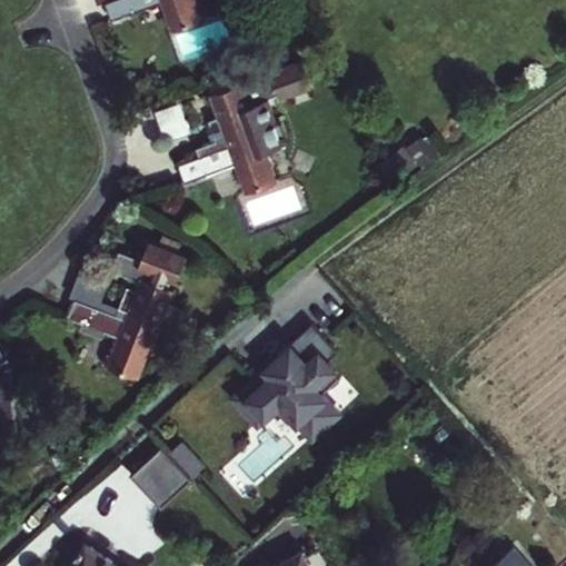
[(206,21),(197,0),(116,0),(103,5),(110,22),(160,5),(170,33),(206,21)]
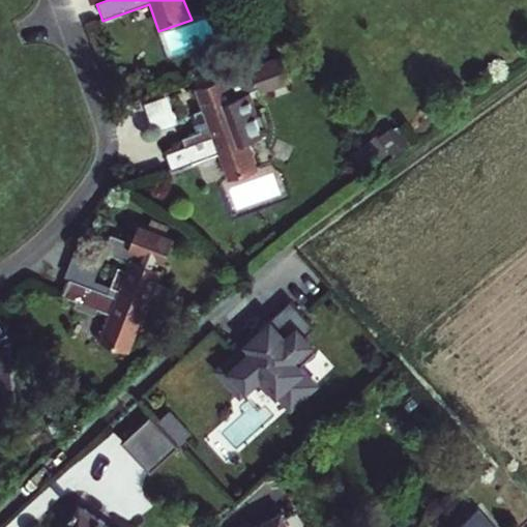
[(195,113),(201,133),(183,139),(181,140),(184,148),(165,155),(170,172),(217,154),(228,180),(259,170),(240,119),(255,114),(247,93),(233,98),(226,79),(195,89),(202,110),(195,113)]
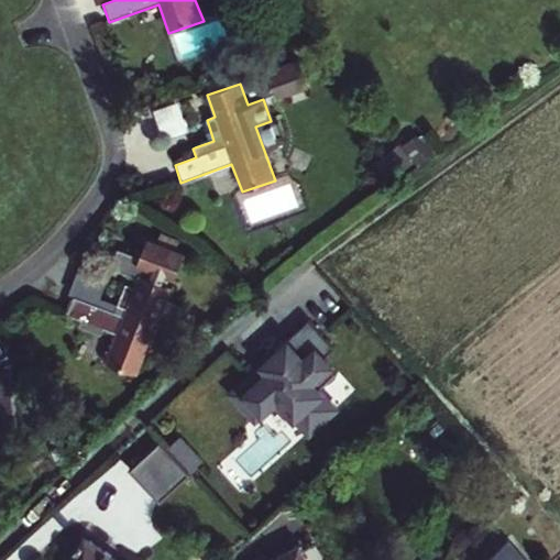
[(187,127),(157,136),(168,167),(175,165),(196,157),(193,149),(195,147),(187,127)]
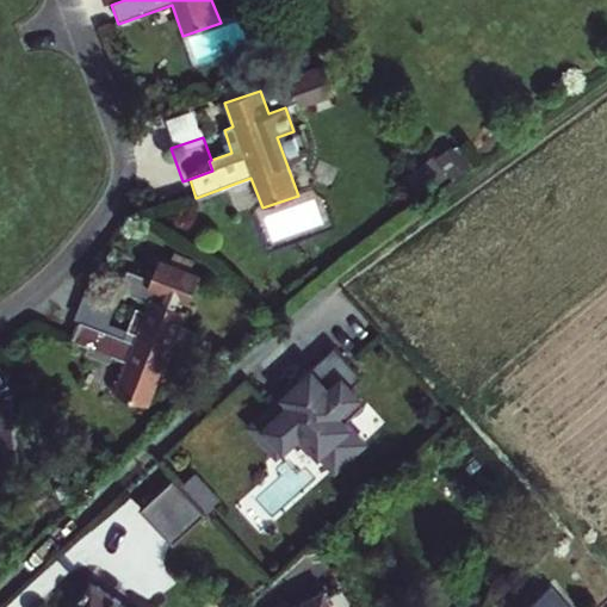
[(116,301),(85,289),(72,320),(80,323),(131,345),(135,335),(127,333),(106,324),(116,301)]
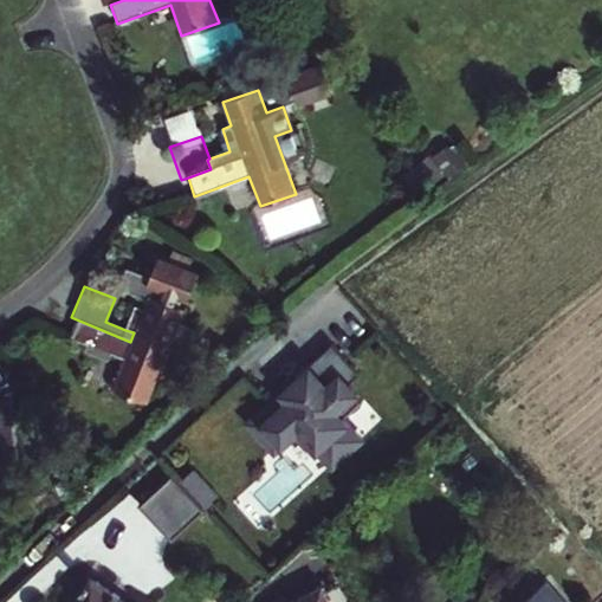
[(147,403),(169,348),(186,354),(196,330),(180,323),(185,309),(149,295),(143,310),(135,308),(125,330),(134,332),(130,342),(79,321),(71,340),(122,361),(110,389),(147,403)]
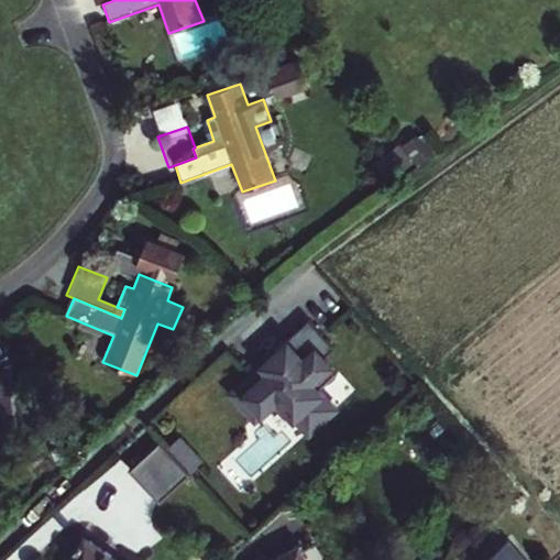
[(335,352),(308,321),(229,391),(254,420),(276,403),(307,438),(333,414),(316,393),(337,376),(325,361),(335,352)]
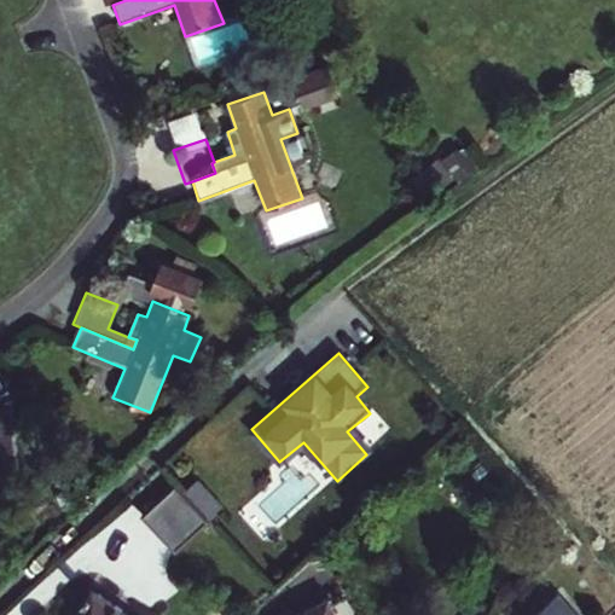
[(208,522),(177,487),(141,518),(174,553),(208,522)]
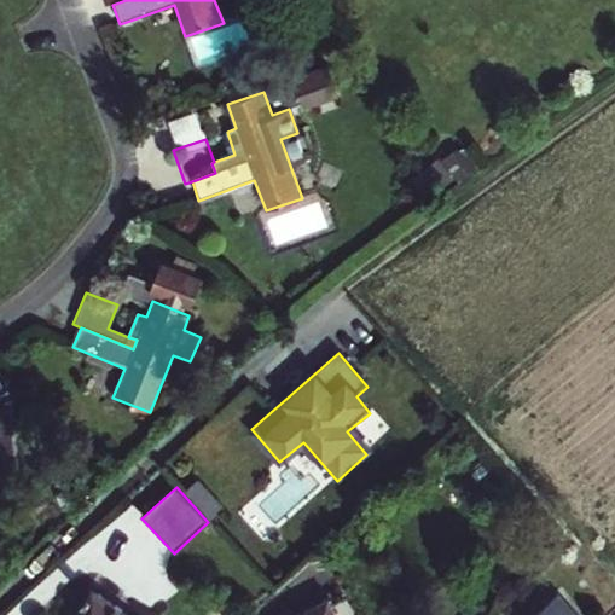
[(126,614),(94,592),(77,614),(126,614)]
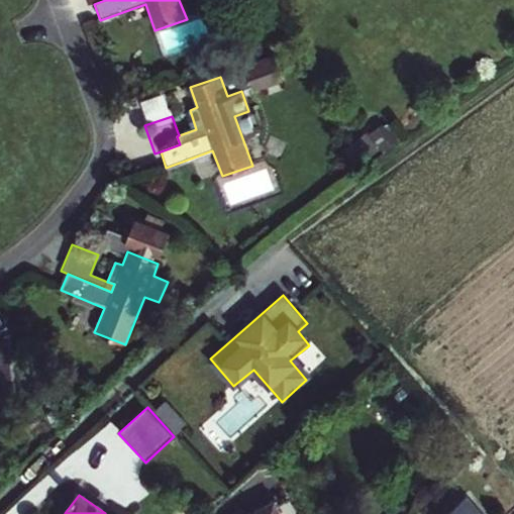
[(456,513),(467,506),(461,500),(444,513),(456,513)]
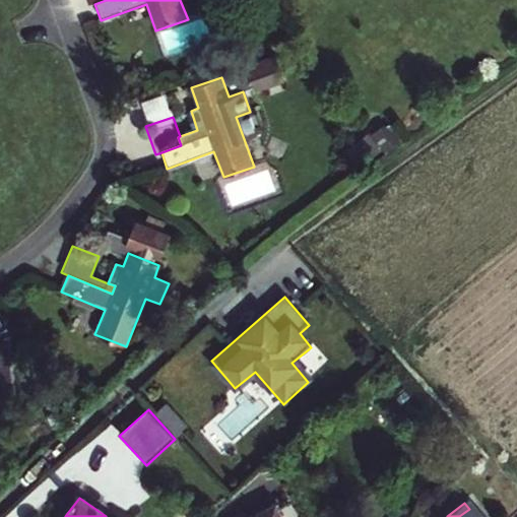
[(281,516),(276,506),(255,516),(281,516)]
